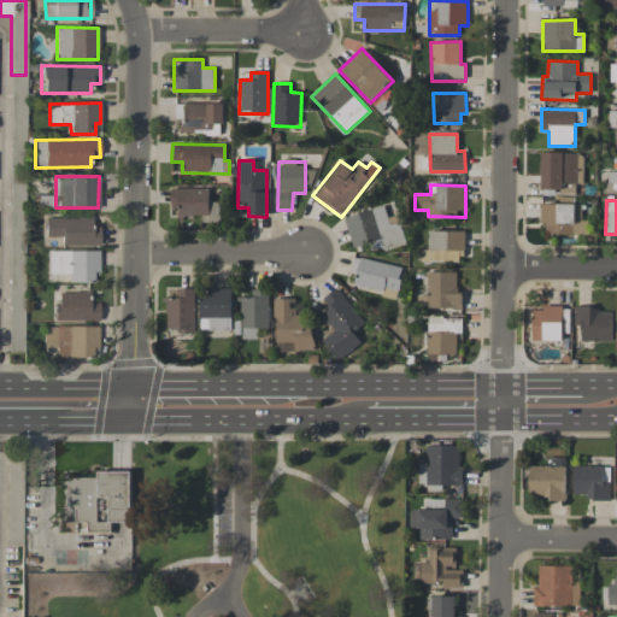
[(581,219),(582,204),(541,204),(540,224),(546,224),(545,234),(589,234),(589,221),(581,219)]
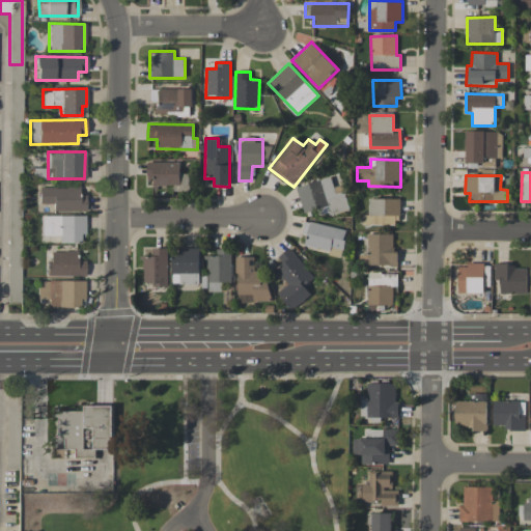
[(296,187),(304,213),(327,205),(329,215),(350,208),(343,185),(334,188),(331,177),(296,187)]
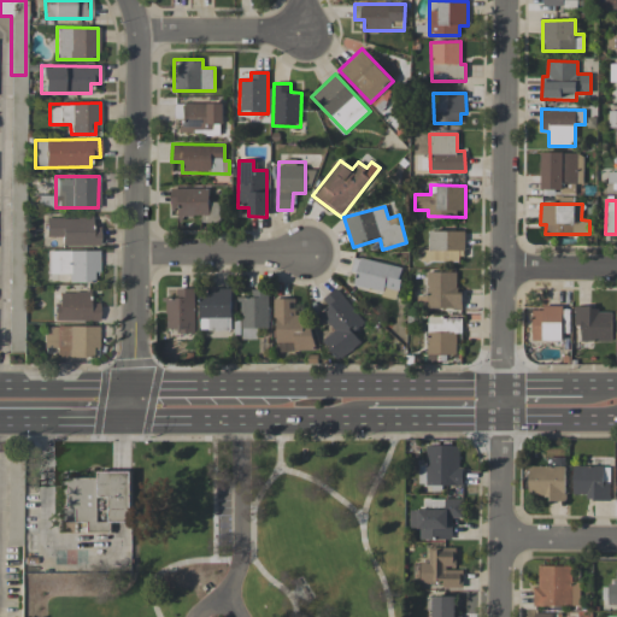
[(99,245),(98,218),(45,219),(45,236),(60,236),(60,246),(99,245)]
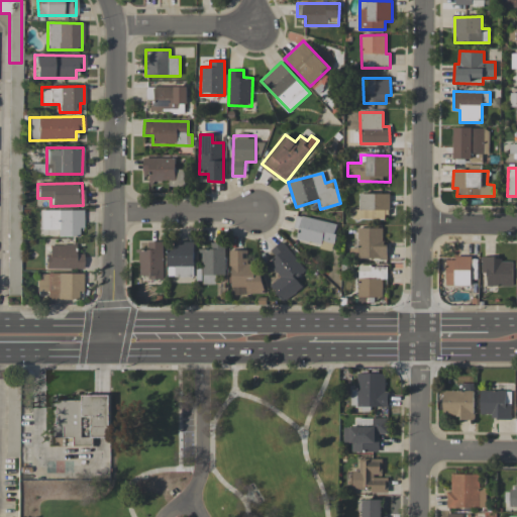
[(389,194),(360,193),(360,209),(353,209),(353,219),(389,219),(389,194)]
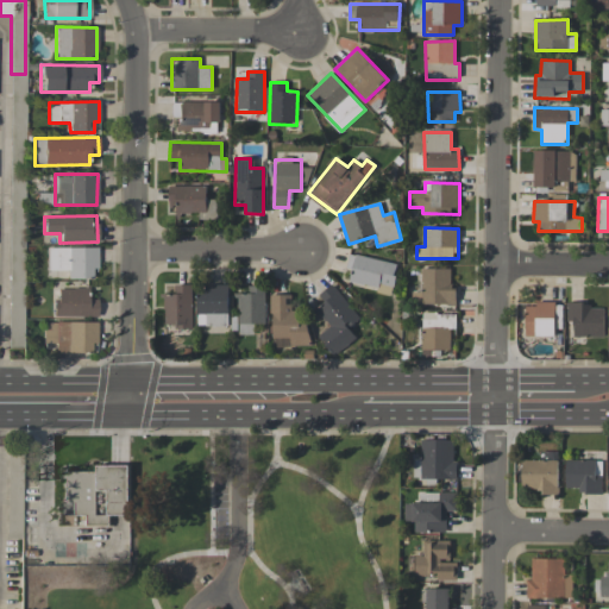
[(96,248),(46,248),(48,278),(92,277),(92,269),(98,269),(96,248)]
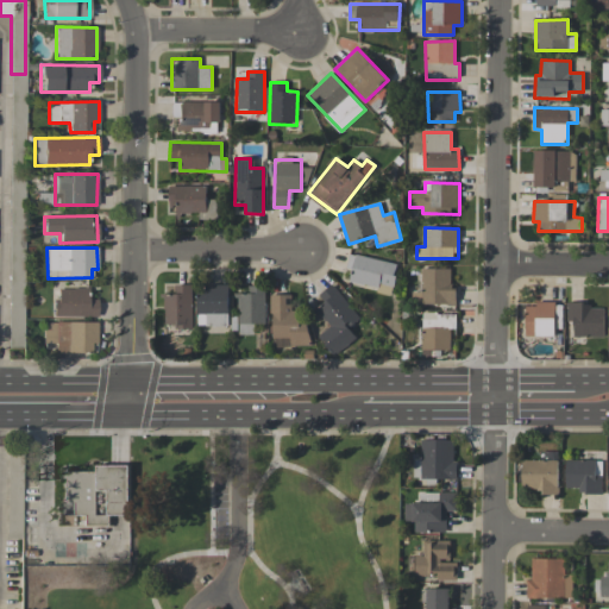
[(397,264),(350,252),(345,269),(352,270),(349,283),(390,293),(397,264)]
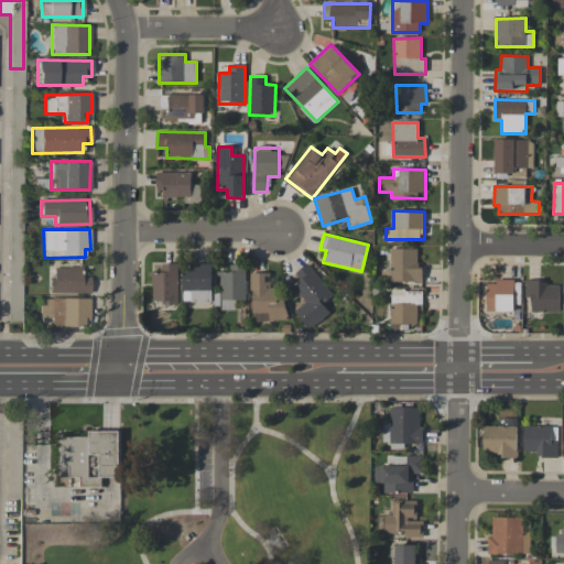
[(420,248),(391,249),(391,282),(420,282),(420,248)]
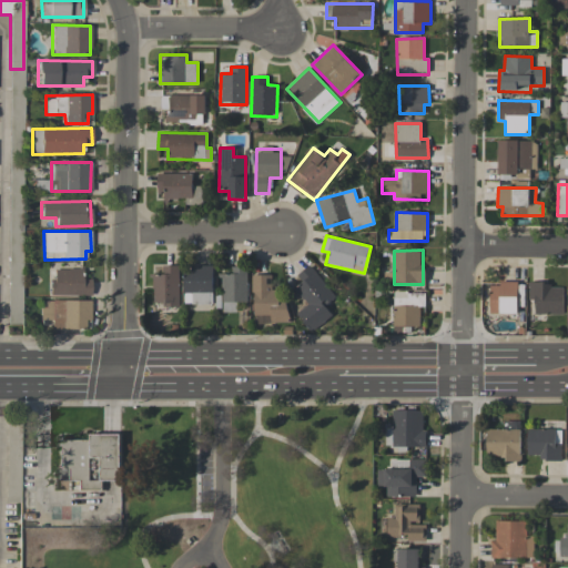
[(153,303),(163,302),(163,306),(180,306),(179,265),(163,265),(163,274),(152,274),(153,303)]
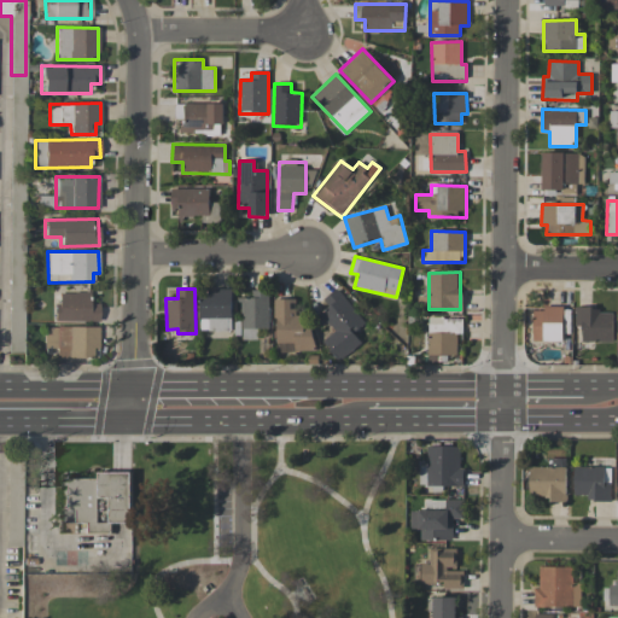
[(232,289),(200,289),(202,331),(232,331),(232,289)]
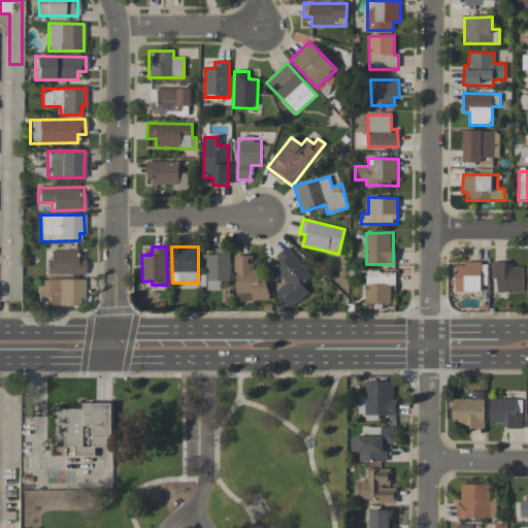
[(312,276),(288,246),(275,256),(281,262),(273,268),(286,283),(275,292),(290,308),(308,293),(302,285),(312,276)]
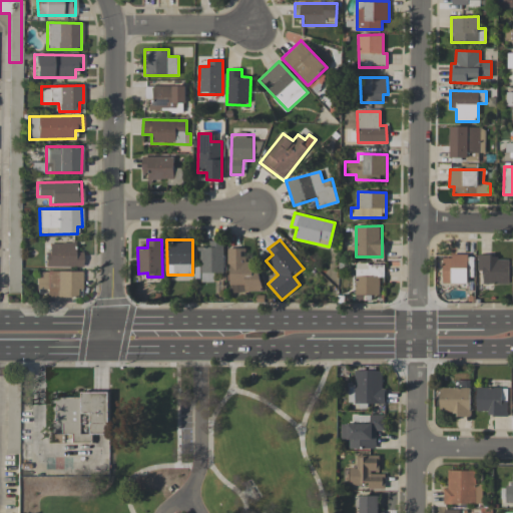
[(199,247),(200,282),(213,282),(213,273),(224,273),(223,240),(209,241),(209,246),(199,247)]
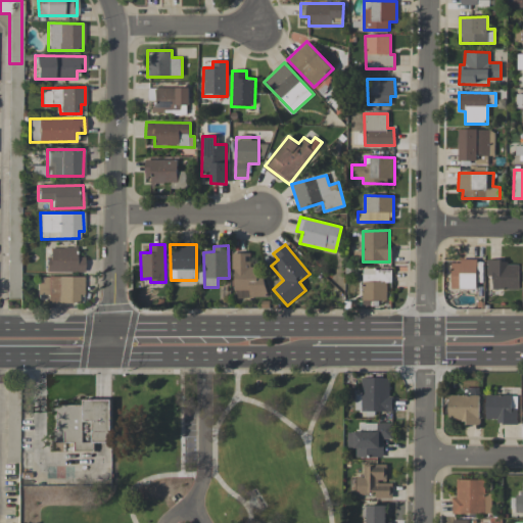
[(83,256),(75,256),(74,247),(49,248),(49,256),(44,257),(45,273),(84,272),(83,256)]
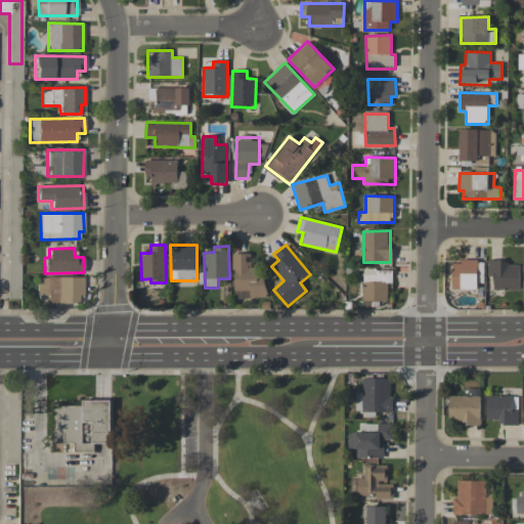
[(265,297),(265,267),(251,267),(251,254),(233,254),(233,290),(251,290),(251,297),(265,297)]
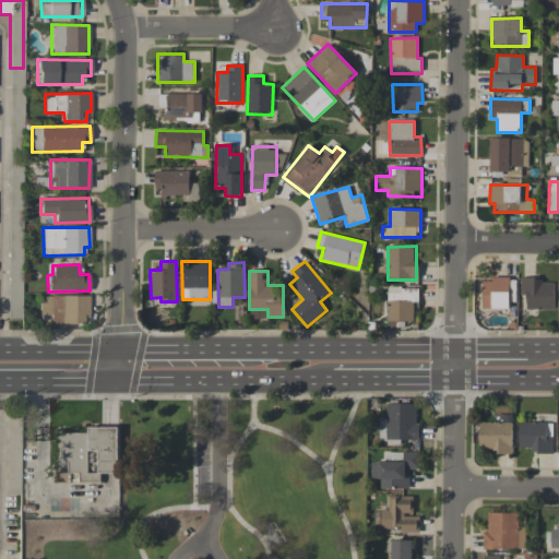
[(511,277),(483,277),(483,308),(510,309),(511,277)]
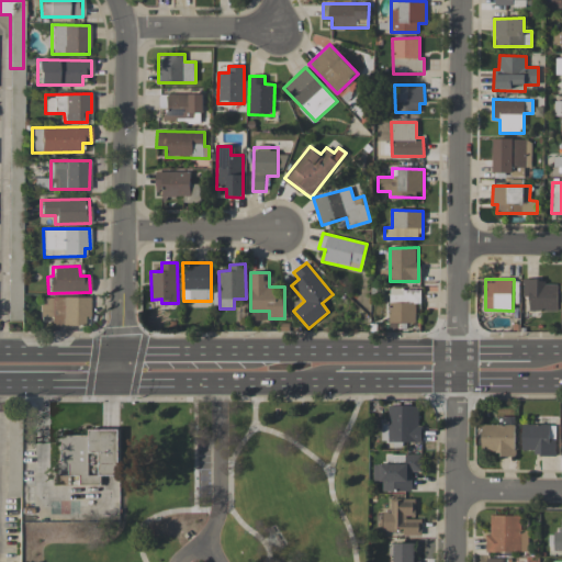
[(529,312),(558,312),(558,281),(524,281),(524,296),(529,296),(529,312)]
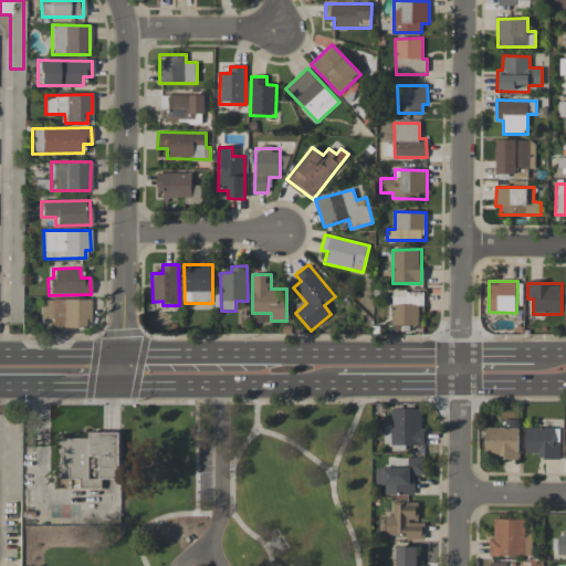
[(423,291),(394,291),(392,325),(419,325),(419,305),(423,305),(423,291)]
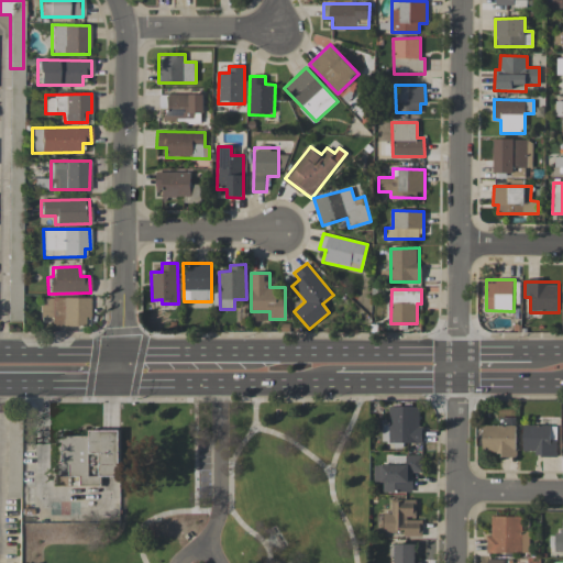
[(84,326),(84,318),(89,318),(89,298),(40,297),(40,326),(84,326)]
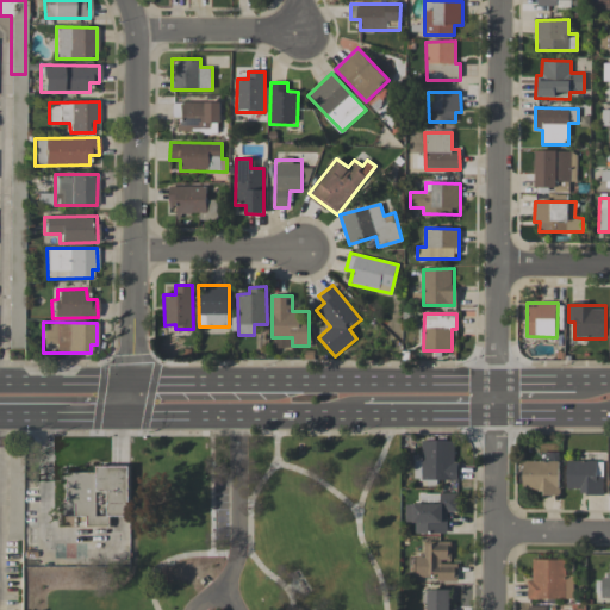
[(456,441),(422,440),(422,460),(415,460),(414,479),(456,480),(456,441)]
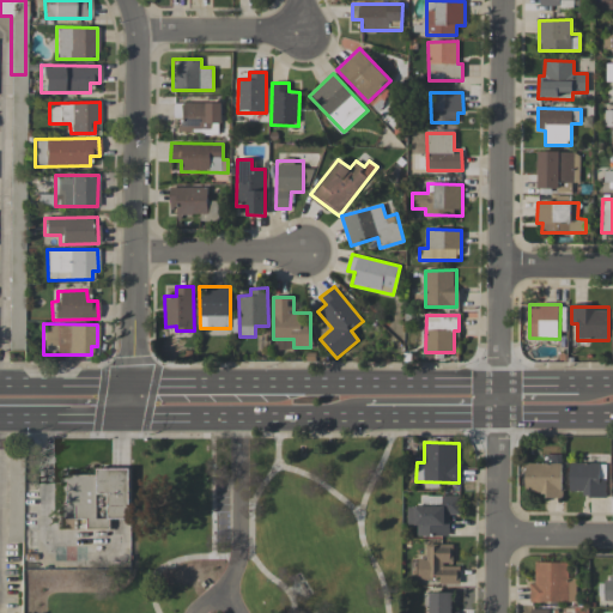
[(562,497),(562,463),(526,462),(526,492),(544,492),(544,497),(562,497)]
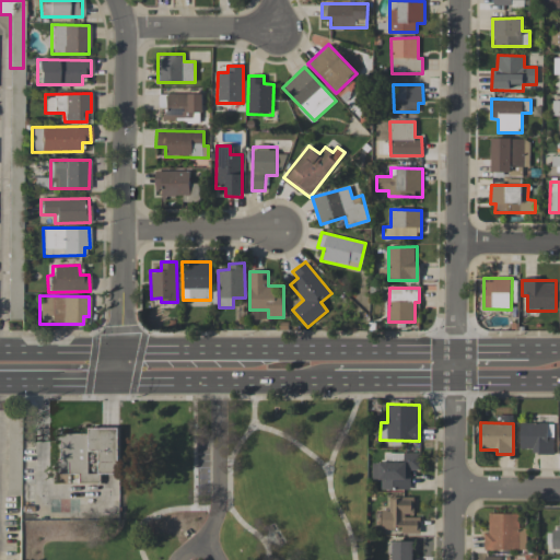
[(553,454),(553,423),(520,423),(521,448),(532,448),(532,454),(553,454)]
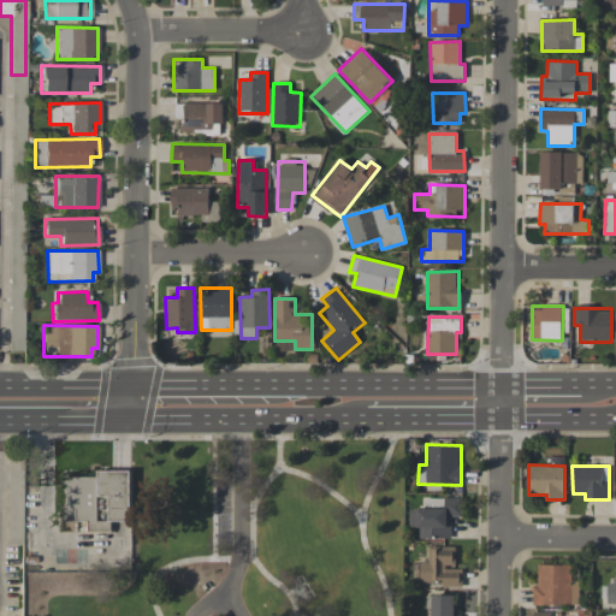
[(131,471),(123,471),(99,471),(99,478),(70,478),(70,509),(77,509),(77,521),(89,521),(89,532),(111,532),(112,521),(122,521),(131,521),(131,471)]
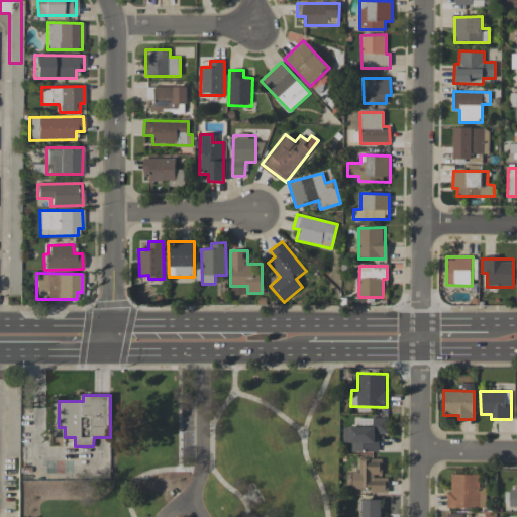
[(351,451),(378,452),(379,434),(388,434),(389,418),(356,418),(355,427),(343,427),(342,442),(351,442),(351,451)]
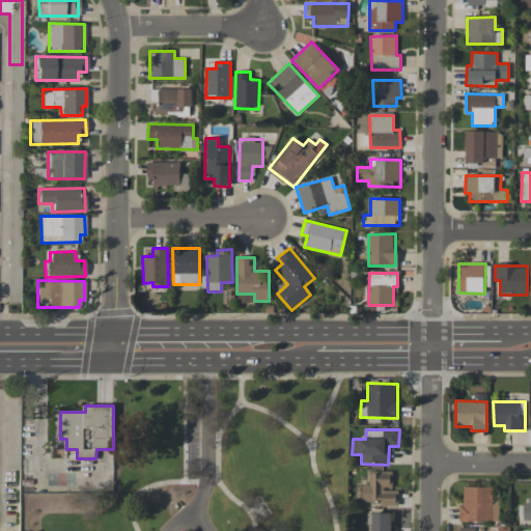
[(362,502),(382,502),(382,506),(398,506),(398,490),(392,490),(392,472),(369,471),(369,484),(362,484),(362,502)]
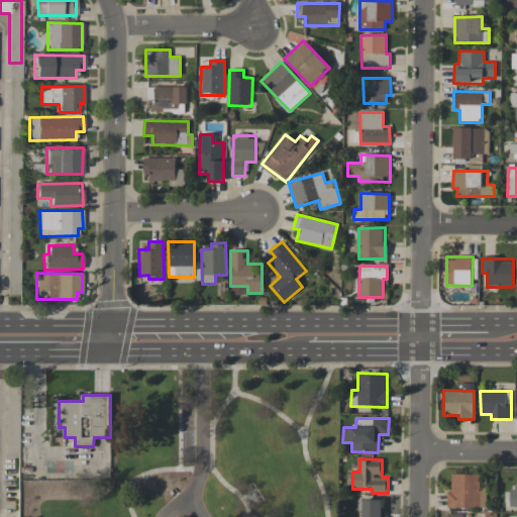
[(479,474),(451,475),(451,493),(446,493),(447,508),(486,507),(486,488),(479,488),(479,474)]
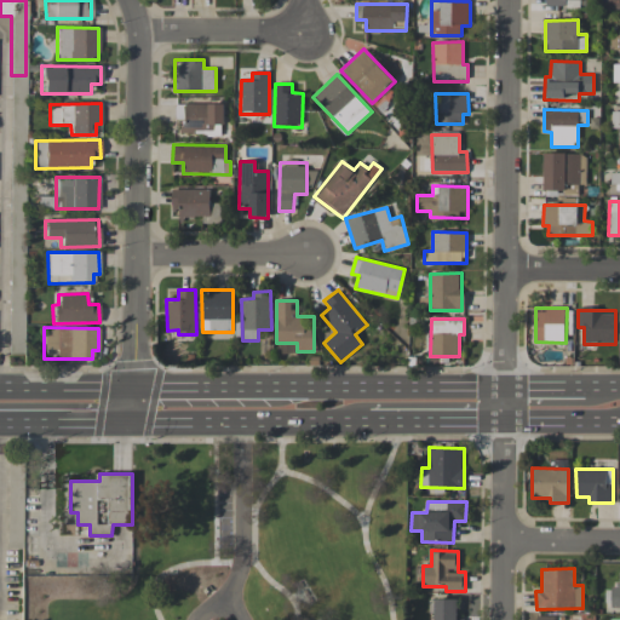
[(619,572),(619,589),(606,589),(606,606),(619,604),(619,572)]
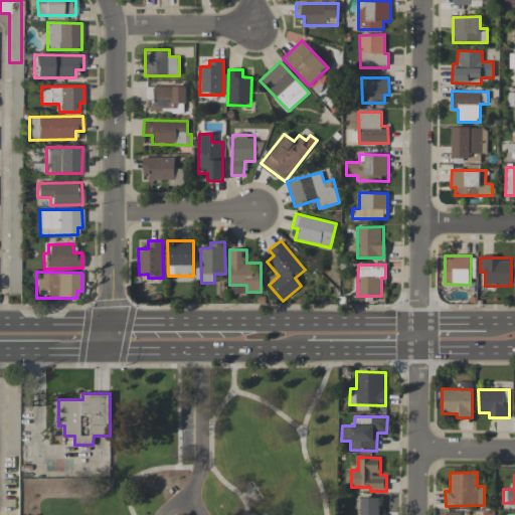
[(385,514),(380,514),(380,498),(361,497),(360,514),(385,514)]
